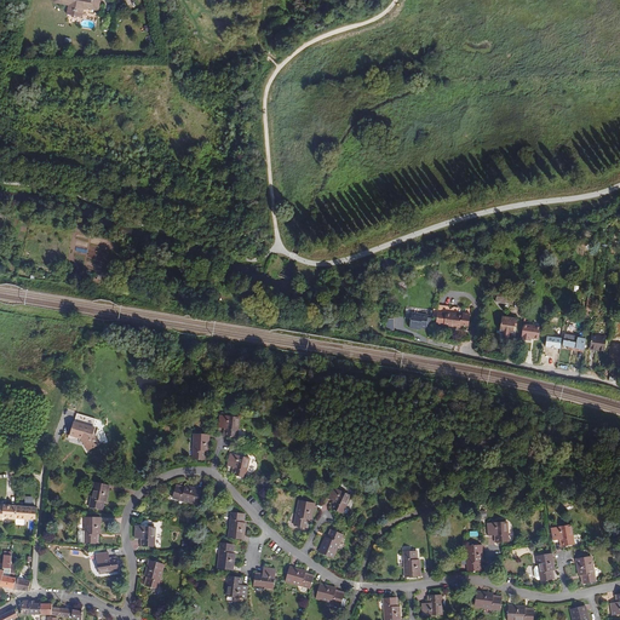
[(68,9),(82,12),(84,9),(99,11),(101,0),(53,0),(55,0),(69,4),(69,6),(68,9)]
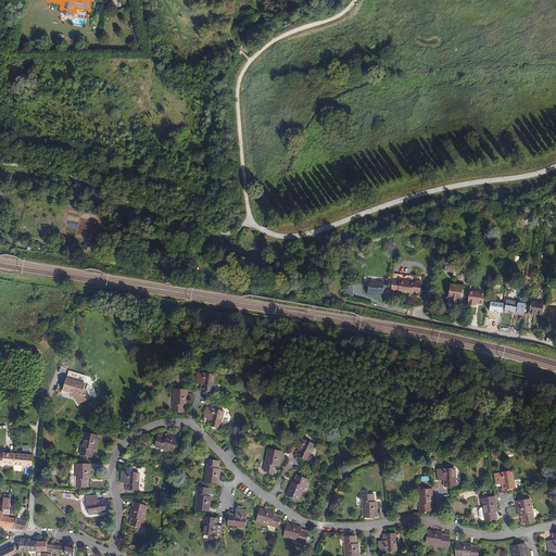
[(455,263),(446,262),(444,270),(453,272),(453,270),(459,272),(460,264),(455,263)]
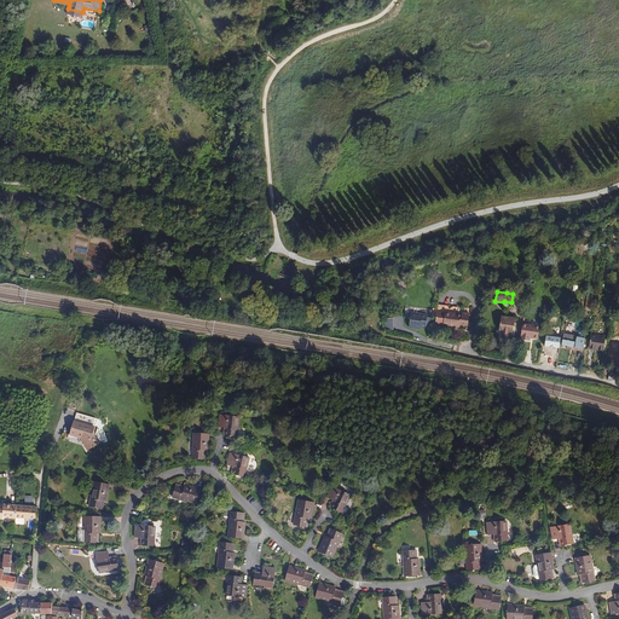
[(431,327),(432,318),(427,317),(428,314),(411,312),(409,328),(416,329),(416,327),(426,329),(426,327),(431,327)]
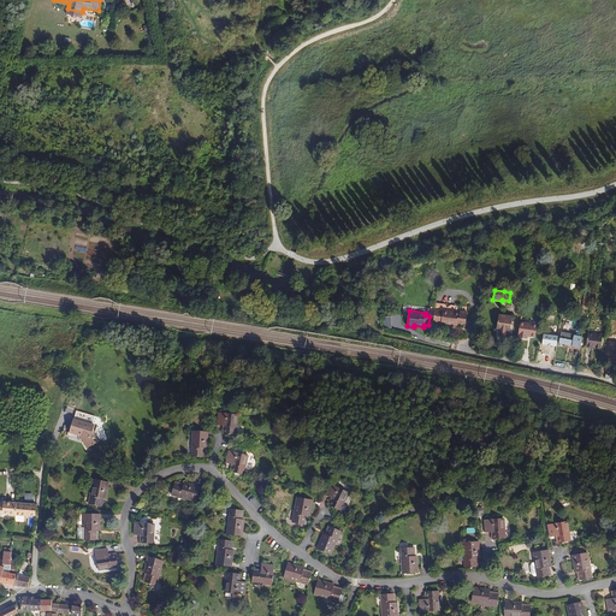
[(443,312),(434,311),(433,321),(442,323),(440,324),(458,326),(458,323),(466,324),(468,313),(460,312),(460,313),(443,311),(443,312)]
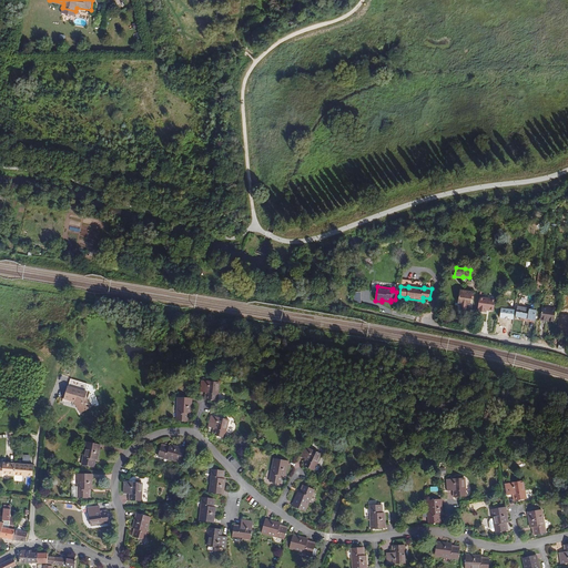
[(473,292),(460,290),(458,303),(459,303),(460,307),(460,311),(466,312),(467,308),(469,305),(470,305),(472,298),(474,298),(475,294),(473,294),(473,292)]
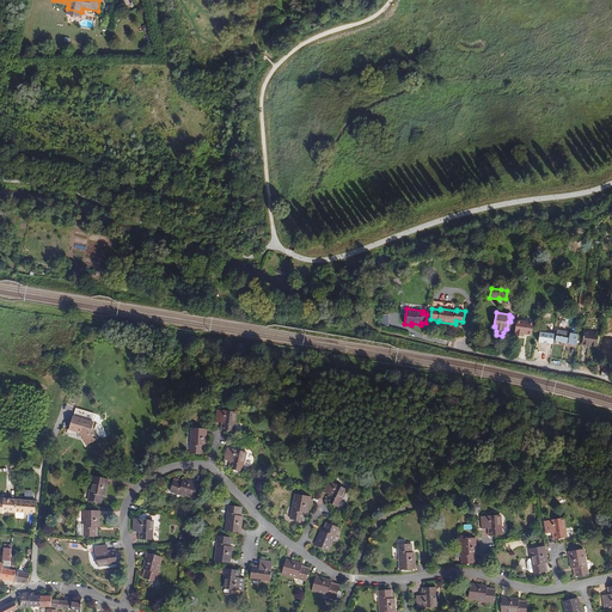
[(554,313),(543,312),(542,322),(552,323),(554,313)]
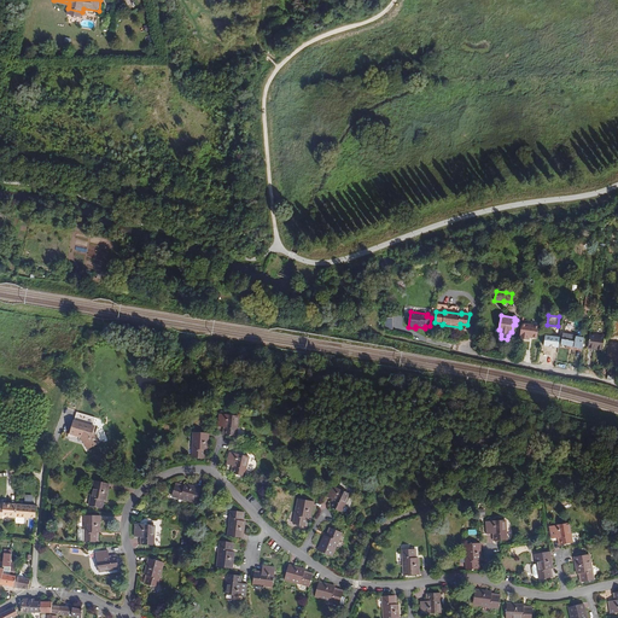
[(554,334),(547,334),(544,349),(555,350),(557,337),(553,337),(554,334)]
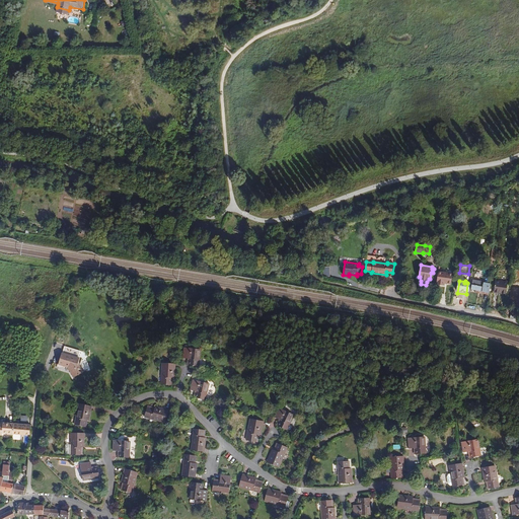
[(489,293),(491,284),(472,281),(471,290),(475,290),(474,292),(478,293),(479,291),(489,293)]
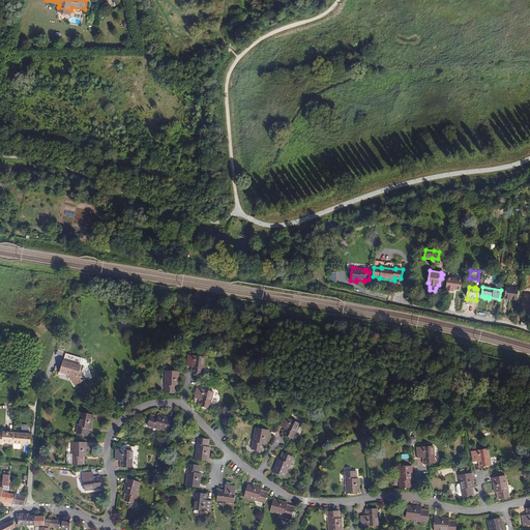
[(513,298),(513,300),(517,301),(519,289),(506,287),(504,297),(513,298)]
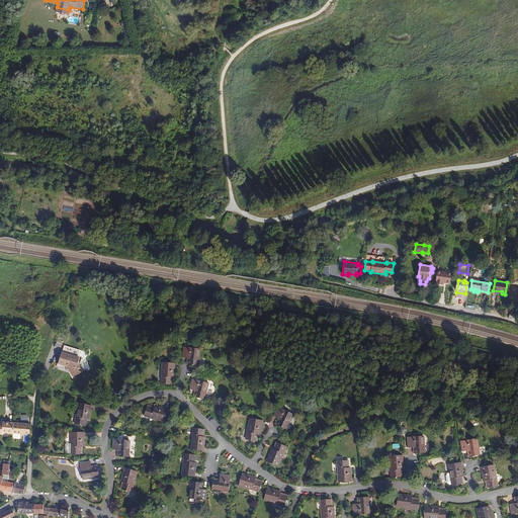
[(517,283),(509,282),(508,293),(517,294),(517,283)]
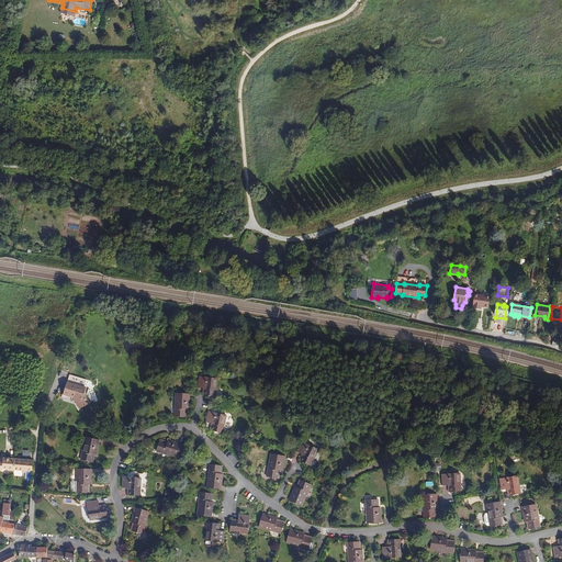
[(205,389),(204,395),(215,396),(217,379),(200,377),(198,388),(203,389),(205,389)]
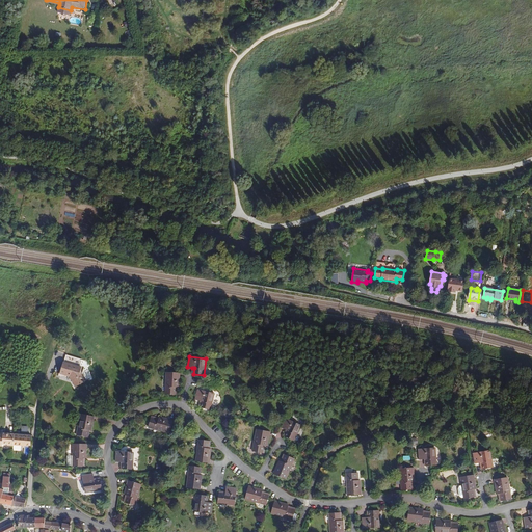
[(63,362),(60,372),(59,374),(69,377),(75,388),(86,381),(80,372),(82,367),(63,362)]
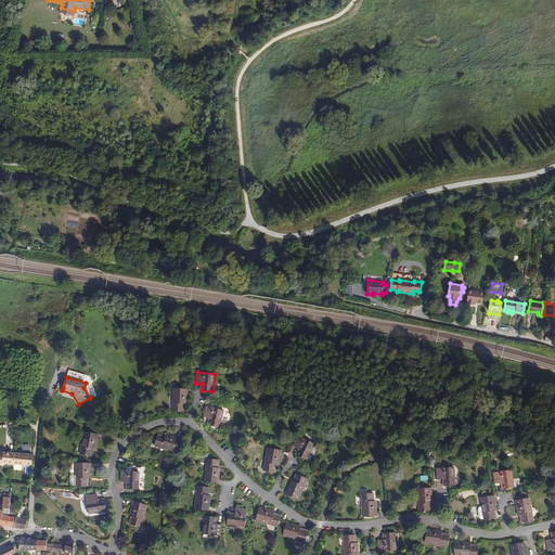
[(183,404),(185,404),(186,404),(188,389),(175,388),(173,411),(183,412),(183,404)]
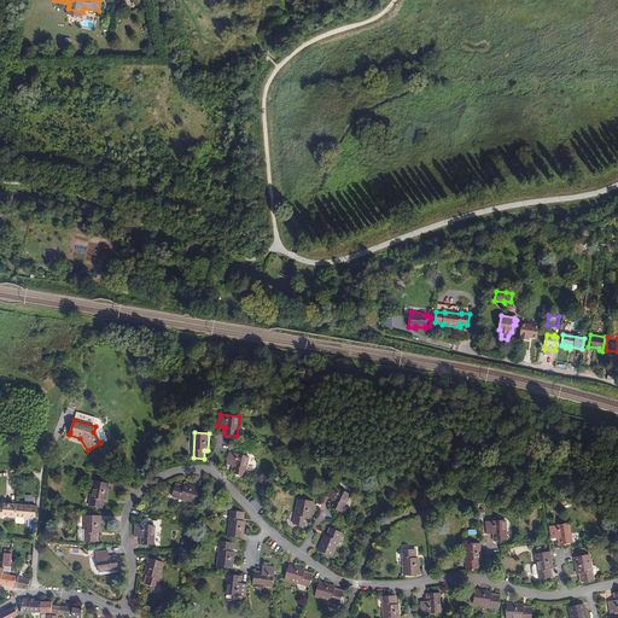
[(234,466),(233,473),(244,476),(249,456),(229,453),(227,465),(233,466),(234,466)]
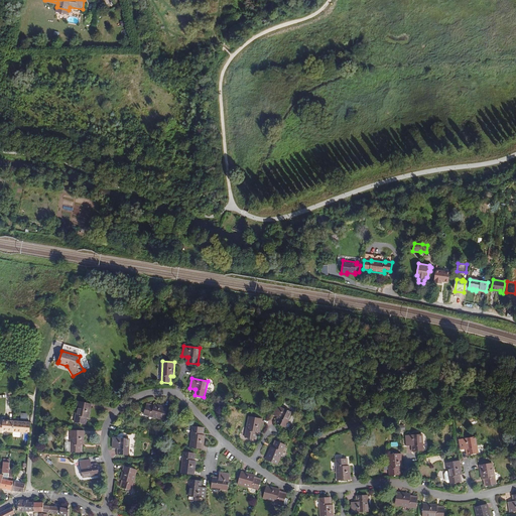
[(86,417),(88,417),(89,417),(92,404),(79,401),(75,422),(84,424),(86,417)]
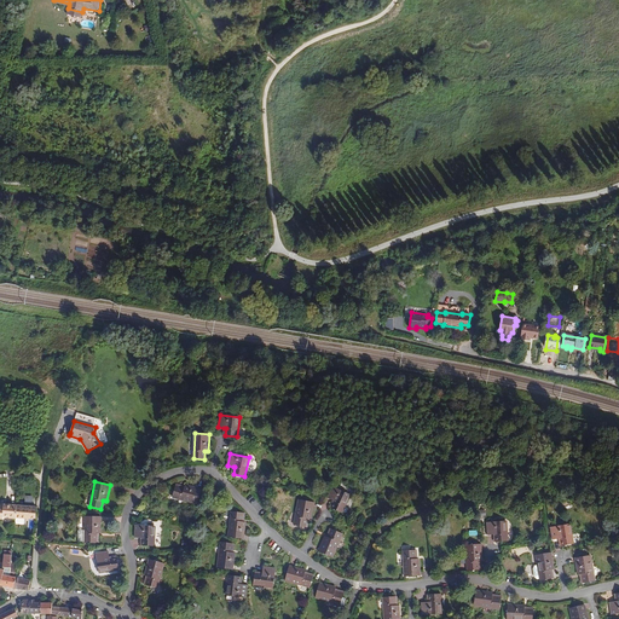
[(184,489),(175,486),(173,497),(197,504),(202,490),(185,485),(185,486),(184,489)]
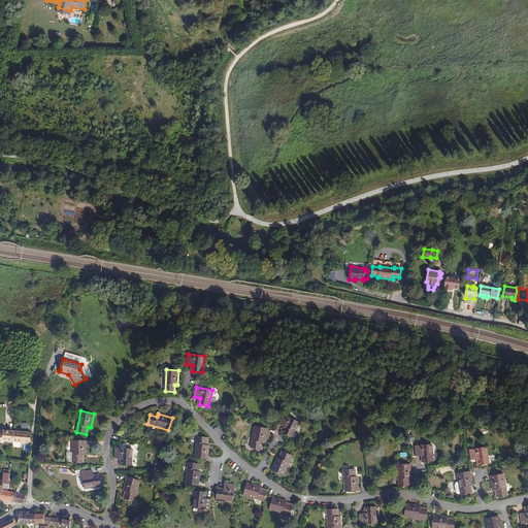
[(286,428),(283,433),(291,437),(298,422),(284,415),(279,425),(284,427),(286,428)]
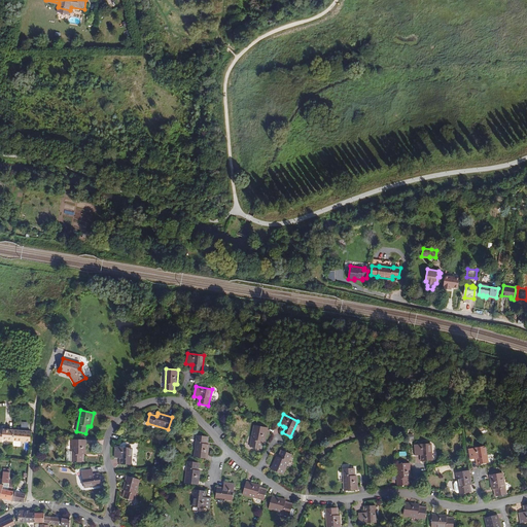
[(261,442),(264,442),(265,442),(268,428),(254,425),(250,447),(260,449),(261,442)]
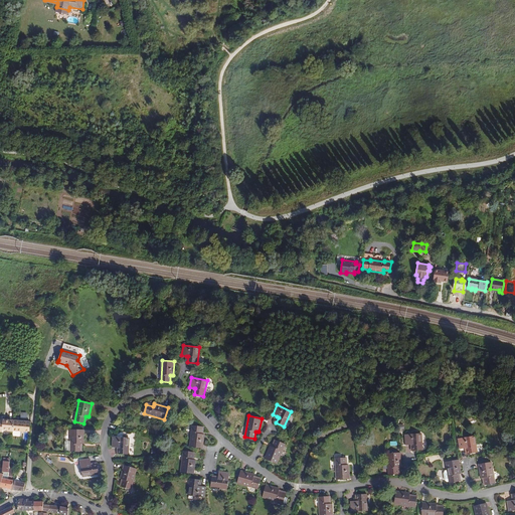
[(7,432),(12,432),(13,419),(3,419),(1,419),(1,420),(0,419),(0,432),(2,432),(3,430),(7,431),(7,432)]
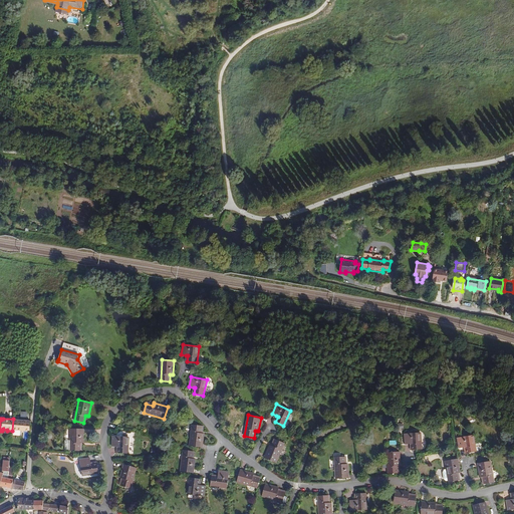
[(30,431),(31,421),(14,419),(13,430),(24,431),(30,431)]
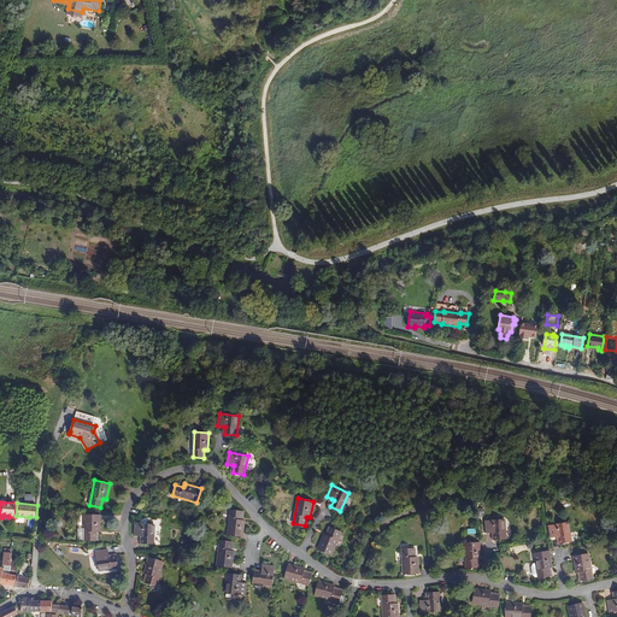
[(241,519),(242,511),(230,510),(228,535),(242,536),(245,521),(244,519),(241,519)]
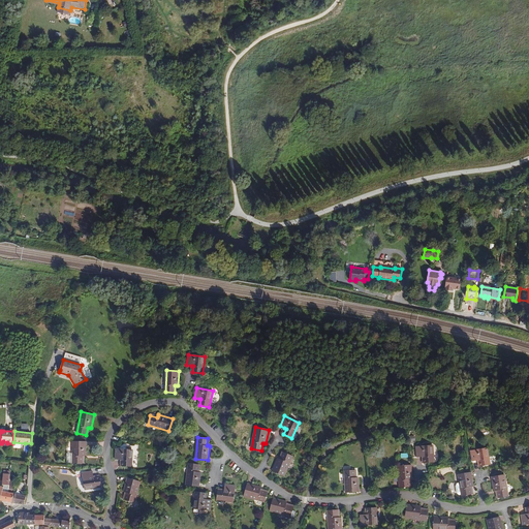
[(83,456),(85,456),(86,456),(86,441),(73,441),(73,454),(72,463),(83,463),(83,456)]
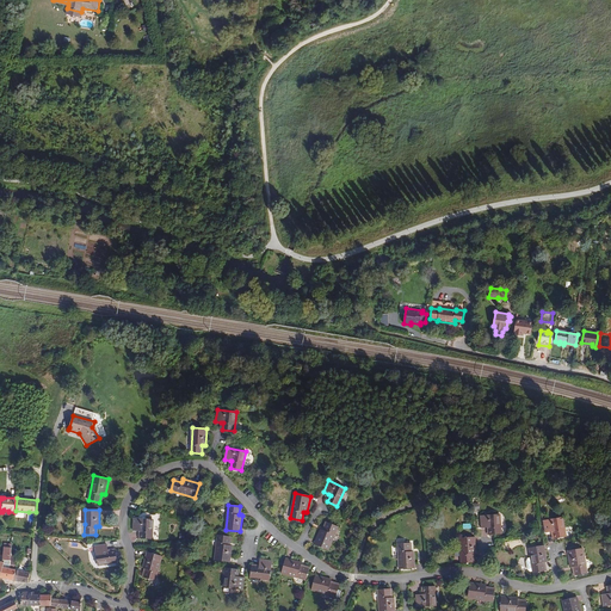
[(489,528),(489,535),(500,534),(499,514),(481,516),(481,528),(487,528),(489,528)]
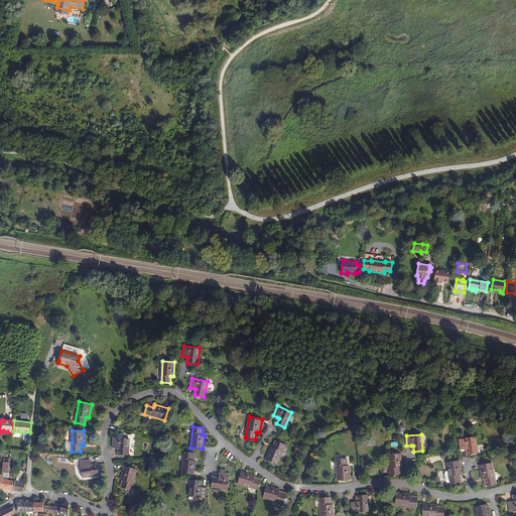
[(468,448),(469,455),(478,454),(475,436),(459,439),(461,449),(466,448),(468,448)]
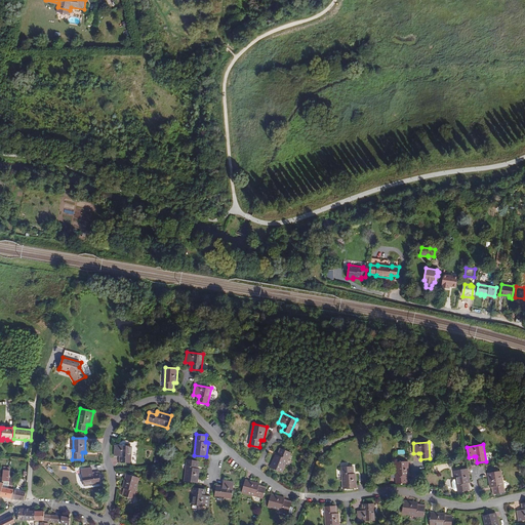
[(121,456),(121,462),(130,463),(131,446),(115,445),(114,456),(119,456),(121,456)]
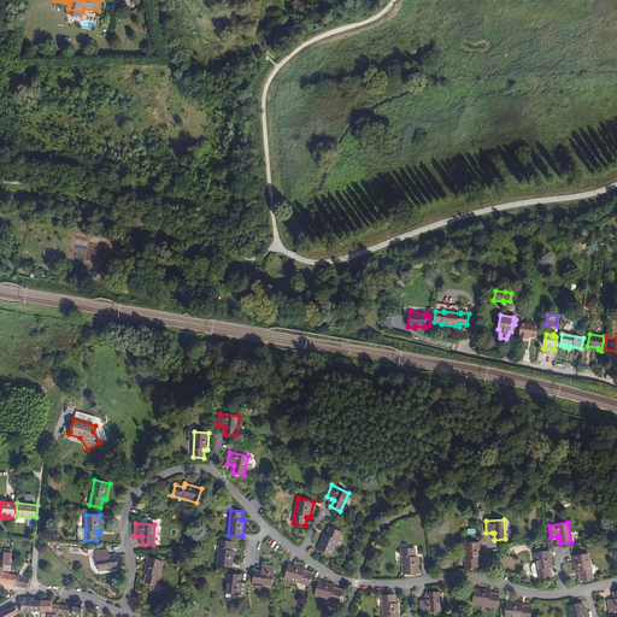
[(341,532),(330,528),(328,535),(325,535),(324,534),(317,550),(331,556),(341,532)]
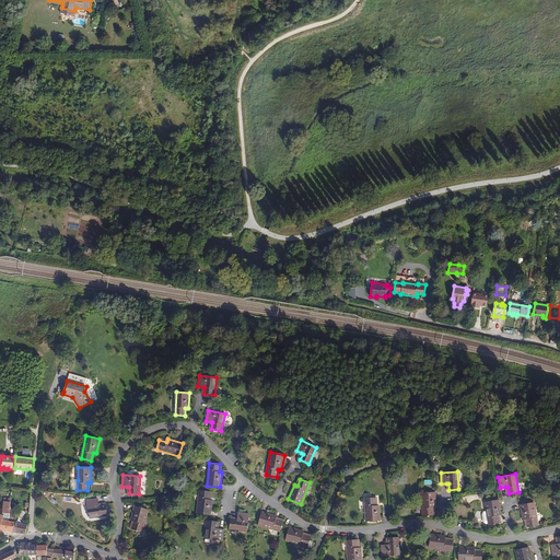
[(209,500),(210,491),(200,490),(197,513),(210,515),(212,500),(211,500),(209,500)]
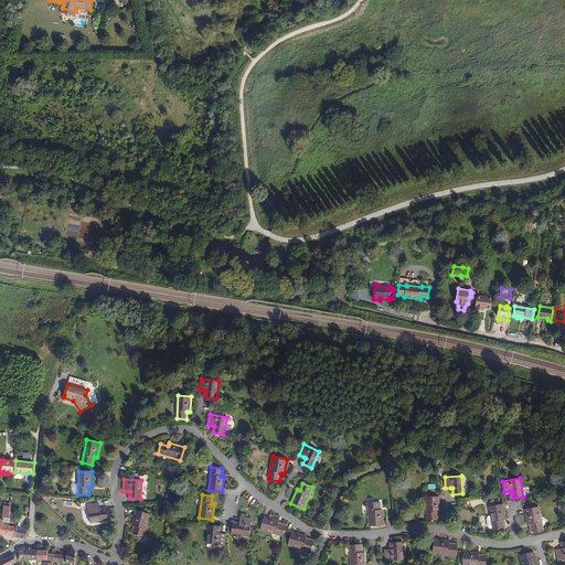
[(437,512),(439,512),(440,512),(439,497),(426,498),(427,521),(437,521),(437,512)]
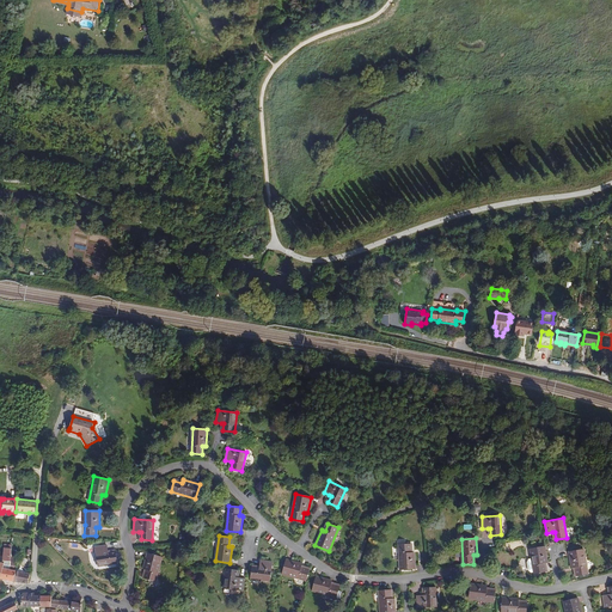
[(11,556),(12,545),(5,544),(4,548),(2,561),(5,562),(11,562),(11,556)]
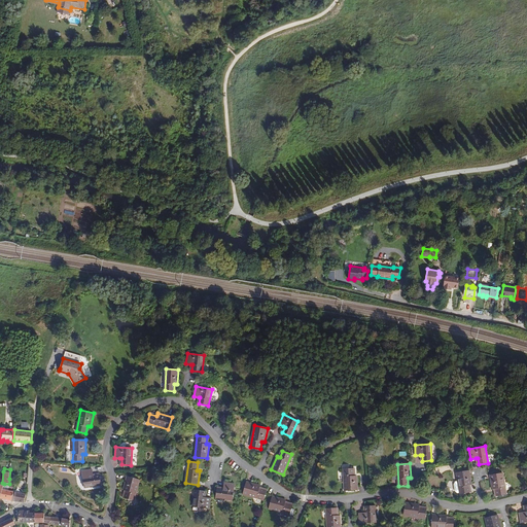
[(353,476),(353,468),(344,468),(345,491),(357,490),(356,476),(355,476),(353,476)]
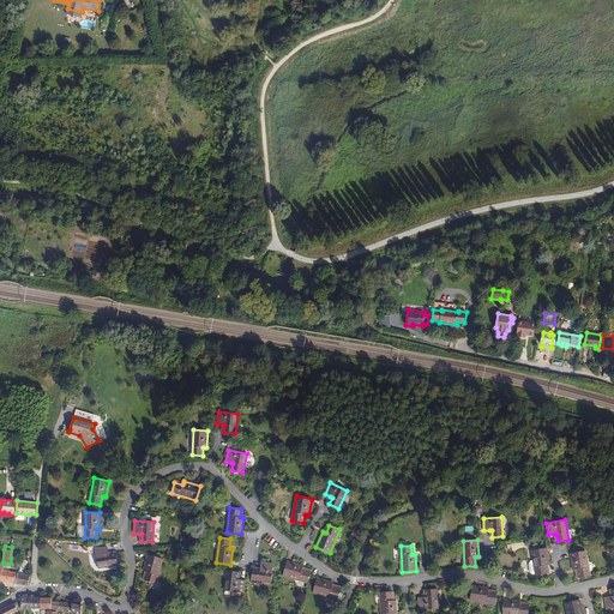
[(109,554),(108,553),(108,547),(95,548),(98,567),(118,565),(118,559),(116,555),(116,553),(109,554)]
